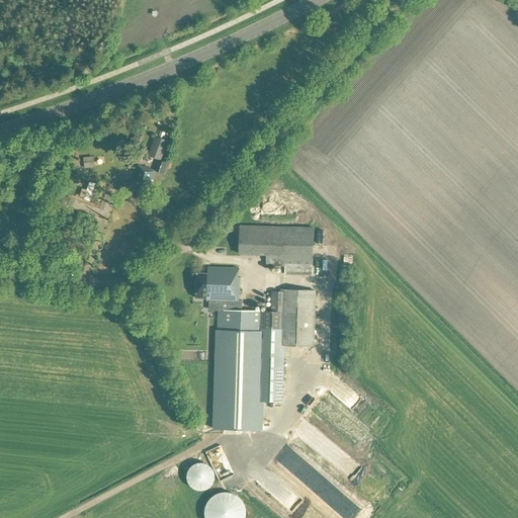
[(130,147),(138,151),(143,139),(135,135),(130,147)]
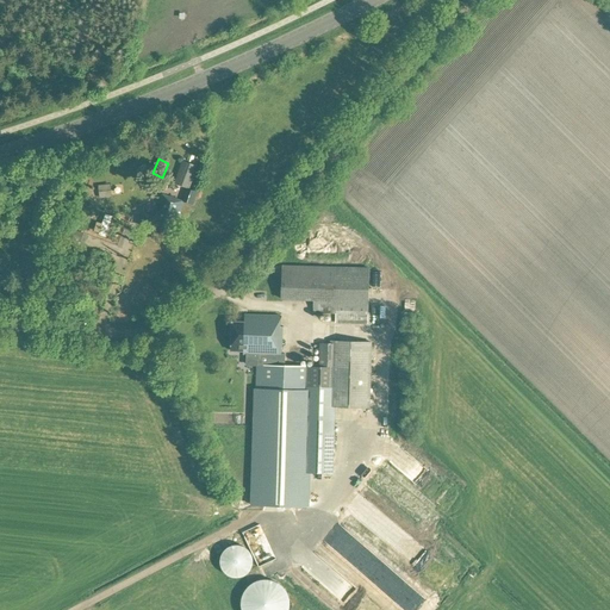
[(182,161),(174,184),(188,188),(197,166),(182,161)]
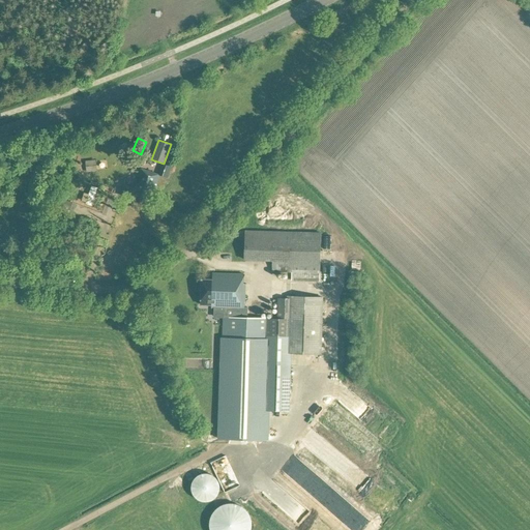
[(97,171),(96,160),(86,162),(87,172),(97,171)]
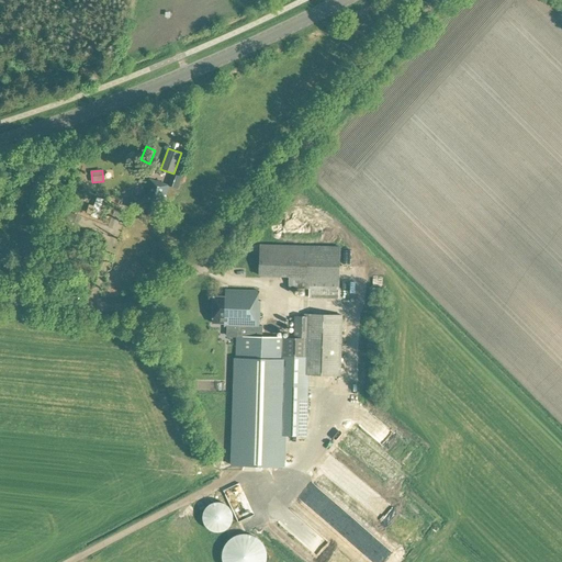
[(163,209),(169,187),(149,180),(143,201),(133,198),(130,209),(142,212),(142,213),(155,217),(158,206),(163,209)]
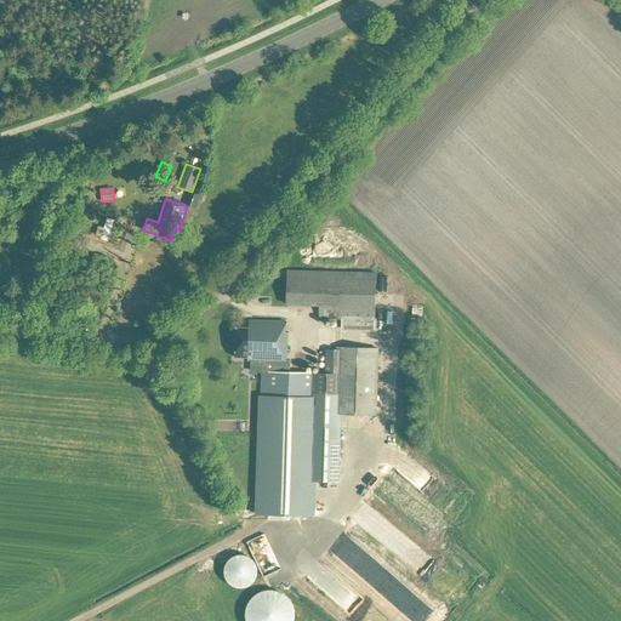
[(104,239),(112,240),(115,218),(108,217),(104,239)]
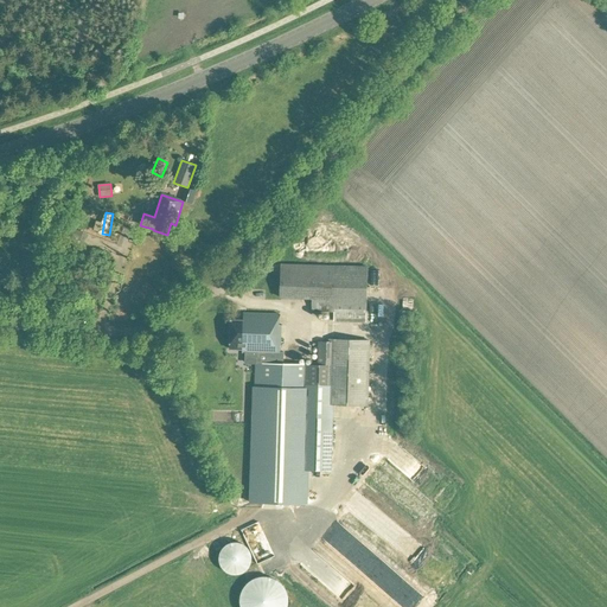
[(62,241),(76,246),(80,231),(66,227),(62,241)]
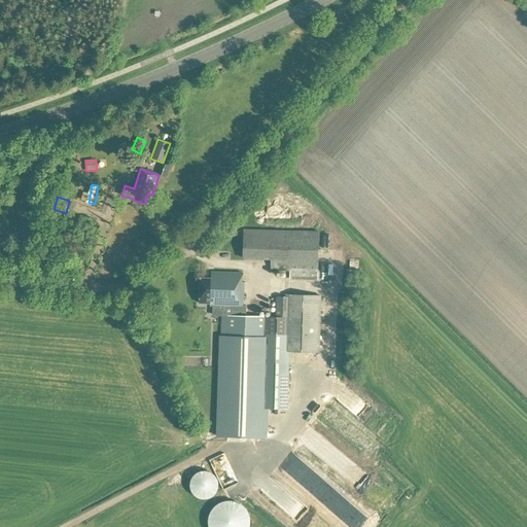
[(318,280),(319,232),(244,230),(243,259),(271,260),(271,272),(290,272),(290,279),(318,280)]
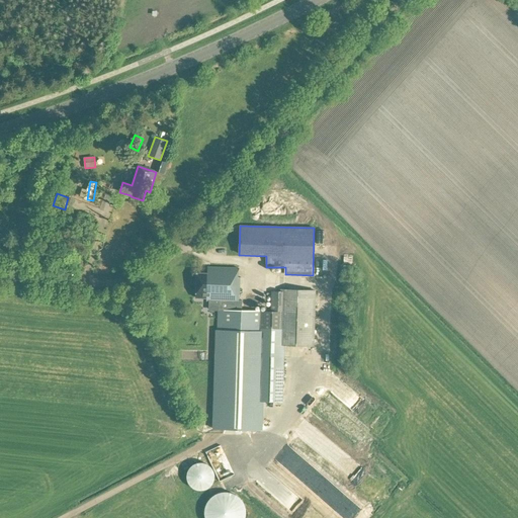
[(220,301),(219,311),(214,430),(261,431),(262,403),(280,403),(282,346),(314,347),(316,291),(281,290),(281,292),(271,292),(271,312),(264,312),(242,311),(242,300),(239,300),(240,278),(238,278),(238,269),(207,268),(207,274),(197,274),(196,298),(206,298),(206,301),(220,301)]
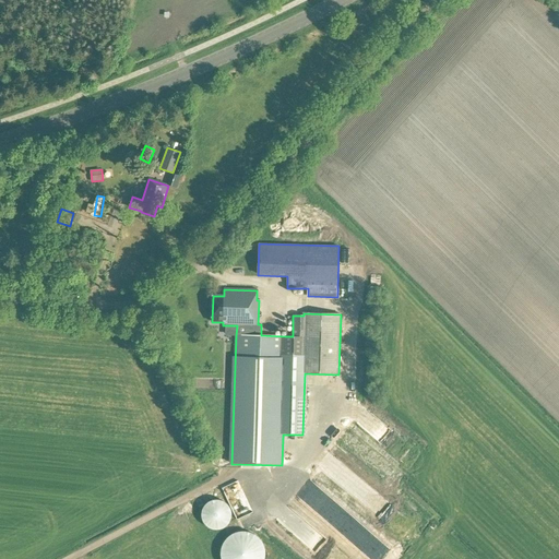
[(202,512),(201,514),(202,516),(202,519),(203,521),(204,523),(205,524),(206,526),(209,527),(211,528),(213,528),(215,530),(217,530),(219,528),(222,528),(223,527),(225,526),(227,524),(228,523),(229,521),(230,519),(230,516),(230,514),(230,512),(230,510),(229,509),(228,507),(227,504),(225,503),(223,502),(222,501),(219,500),(217,500),(215,500),(213,500),(211,501),(209,502),(206,503),(205,504),(204,507),(203,508),(202,510),(202,512)]
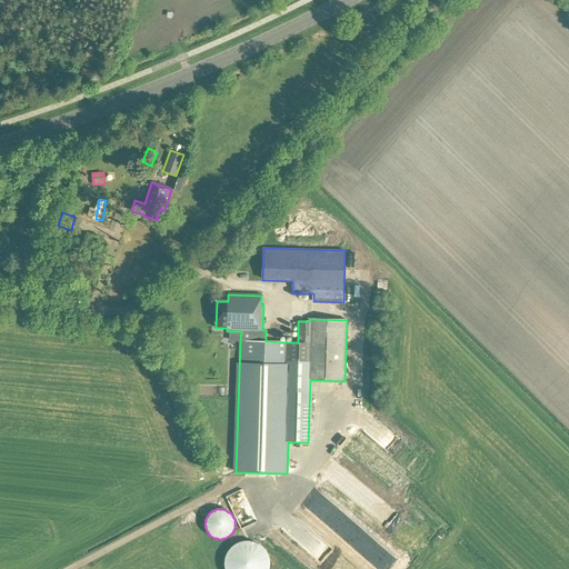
[(363,543),(372,529),(362,522),(358,530),(357,529),(351,537),(363,543)]
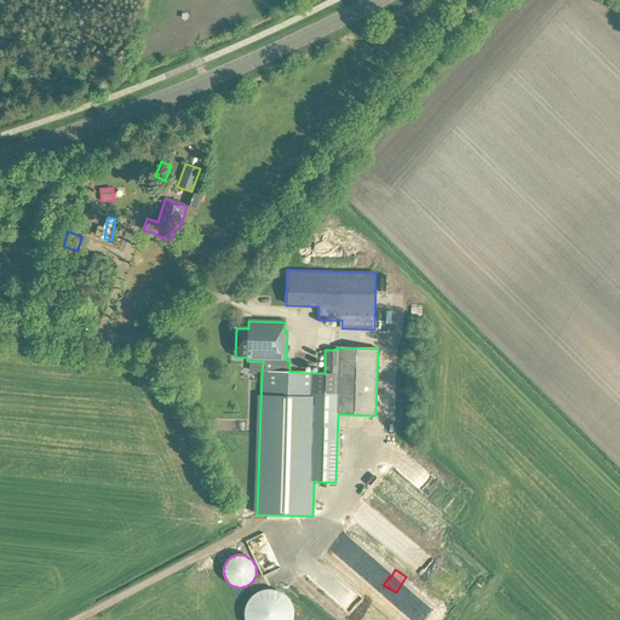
[(245,615),(245,618),(245,619),(293,619),(294,619),(294,616),(294,614),(294,613),(294,610),(293,608),(293,606),(292,604),(291,602),(290,600),(288,598),(287,597),(286,595),(283,593),(282,592),(280,592),(279,591),(276,590),(274,590),(271,590),(269,590),(268,590),(265,590),(263,590),(260,591),(259,592),(257,592),(256,593),(253,596),(252,597),(251,598),(250,601),(248,602),(247,604),(246,606),(246,608),(245,610),(245,613),(245,615)]
